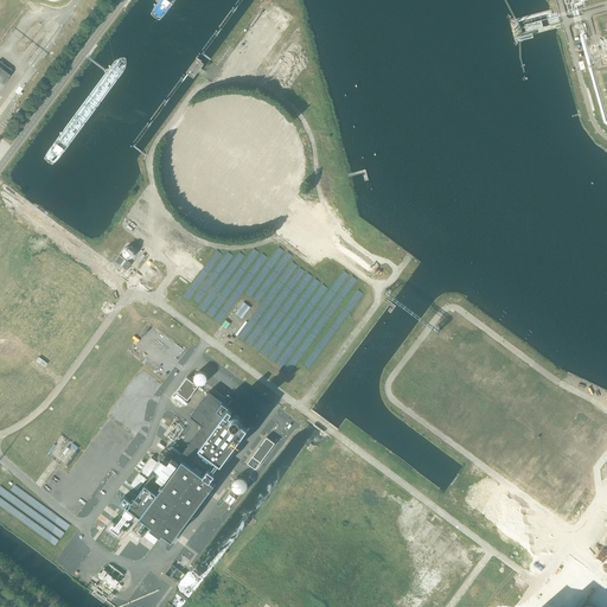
[(604,51),(601,43),(588,46),(590,53),(604,51)]
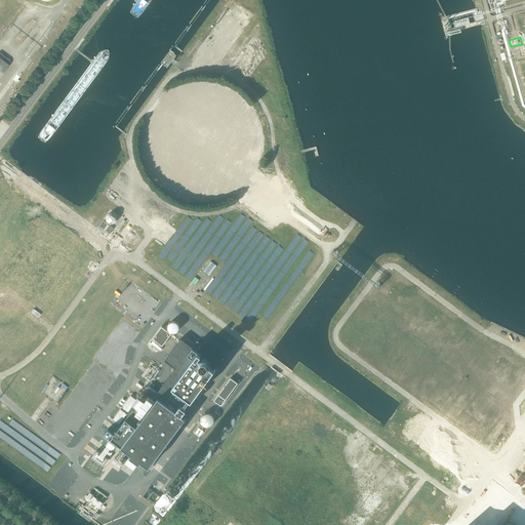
[(0,71),(2,73),(9,62),(0,53),(0,71)]
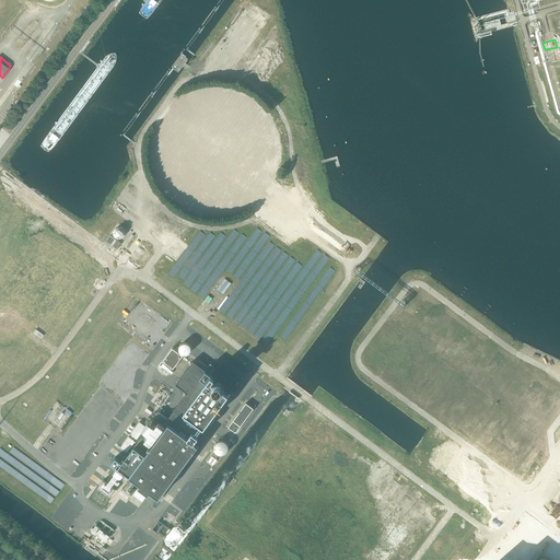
[(212,143),(207,151),(212,155),(216,159),(222,151),(212,143)]
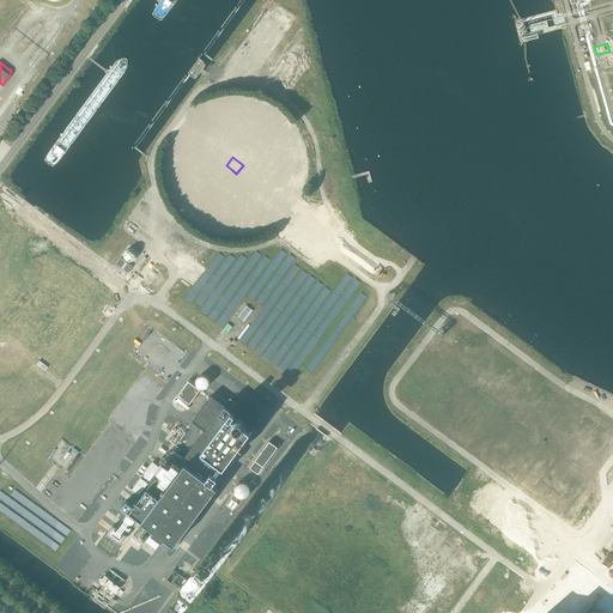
[(261,178),(256,186),(265,192),(267,188),(269,184),(261,178)]
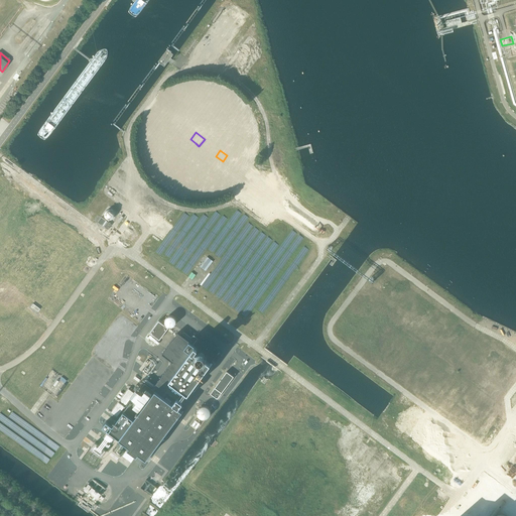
[(240,194),(237,197),(245,203),(247,200),(240,194)]
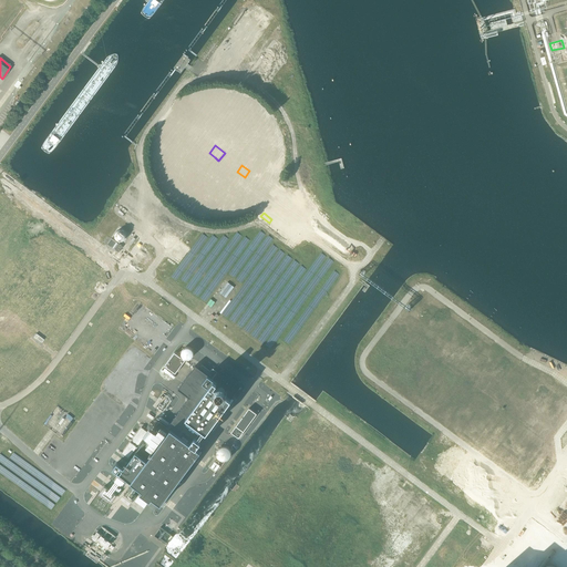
[(120,230),(119,230),(117,230),(116,232),(116,233),(115,233),(115,234),(115,235),(115,236),(115,237),(115,238),(116,239),(116,240),(117,240),(119,240),(119,241),(120,241),(121,241),(122,241),(123,240),(124,240),(124,239),(125,239),(125,238),(126,237),(126,236),(126,235),(126,234),(125,233),(124,232),(123,230),(122,230),(121,230),(120,230)]
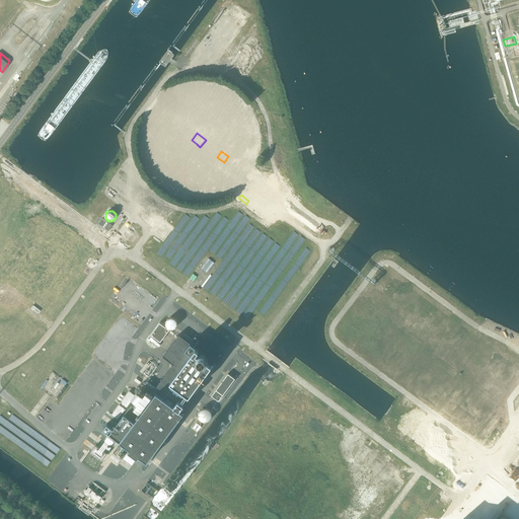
[(106,221),(101,218),(98,223),(102,227),(106,221)]
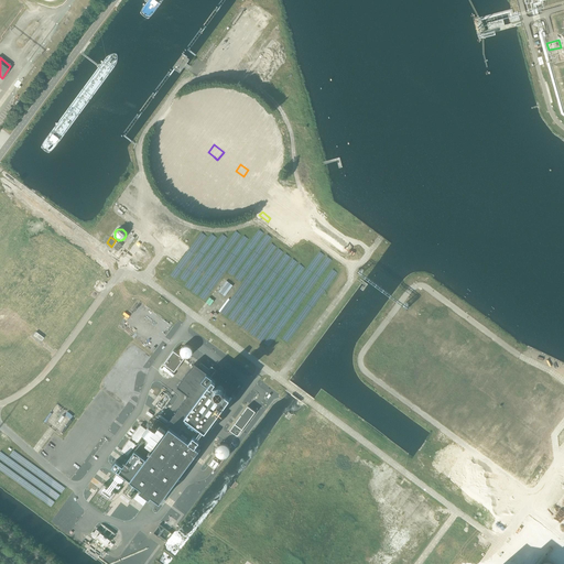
[(165,245),(181,256),(186,248),(172,237),(165,245)]
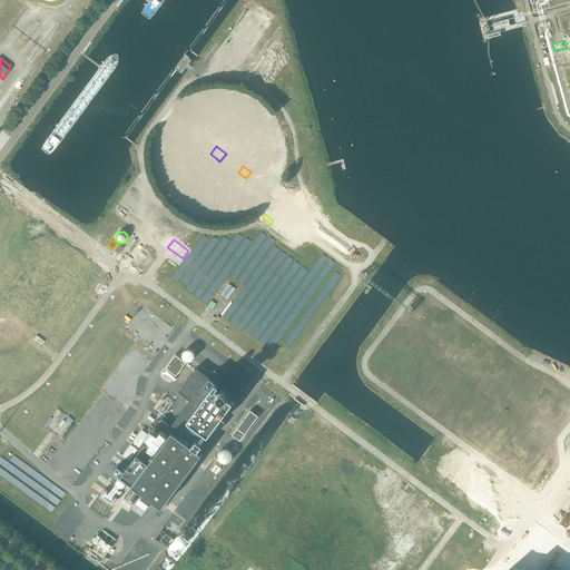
[(248,282),(224,314),(259,341),(256,334),(262,332),(256,328),(259,324),(255,326),(254,323),(261,320),(264,318),(263,308),(268,305),(269,310),(271,304),(252,266),(255,262),(222,252),(212,257),(210,255),(193,251),(185,261),(215,283),(231,263),(251,277),(252,277),(253,279),(256,281),(248,282)]
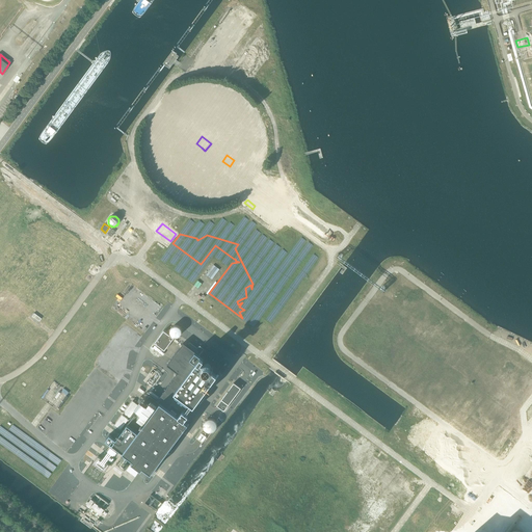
[(217,268),(214,265),(206,274),(210,277),(217,268)]
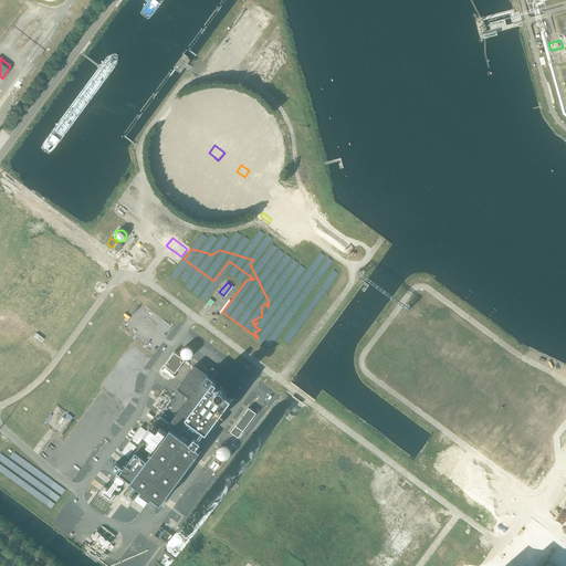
[(181,349),(180,353),(181,355),(182,356),(185,358),(187,358),(189,358),(191,356),(192,355),(194,352),(192,349),(191,348),(189,346),(187,346),(185,346),(182,348),(181,349)]
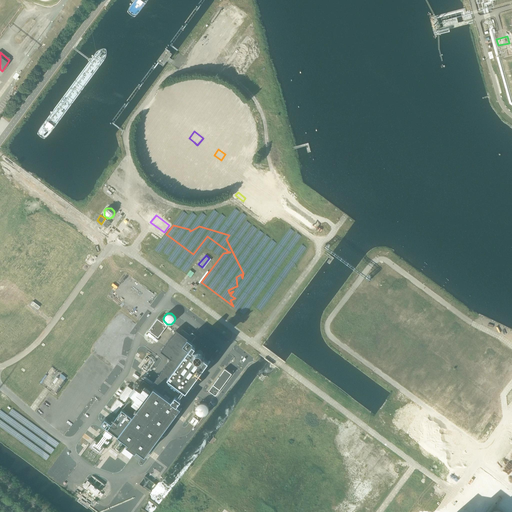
[(167,325),(157,318),(149,330),(158,337),(167,325)]
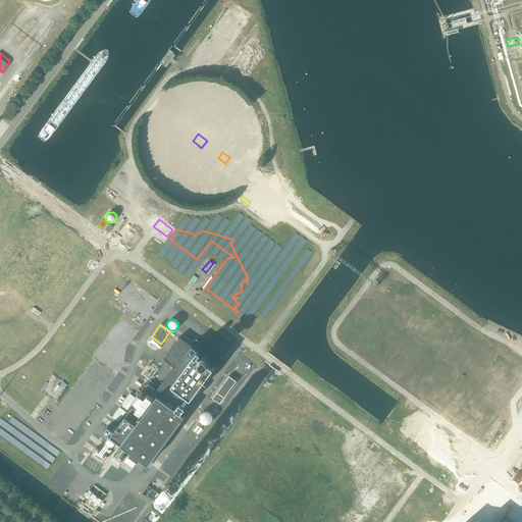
[(196,397),(202,388),(198,385),(201,383),(222,354),(204,340),(197,349),(181,337),(179,336),(163,358),(174,366),(154,393),(147,386),(114,430),(108,425),(104,431),(112,437),(131,451),(128,453),(139,460),(140,458),(144,461),(150,465),(179,425),(177,423),(185,415),(180,412),(185,406),(183,404),(189,396),(190,397),(193,394),(196,397)]
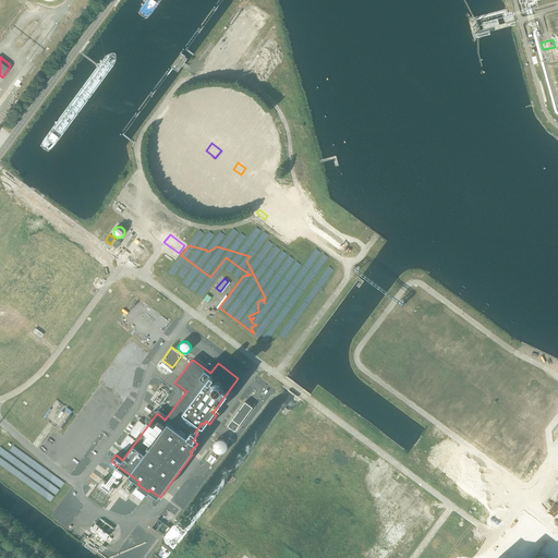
[(172,371),(162,363),(160,364),(171,373),(172,371)]
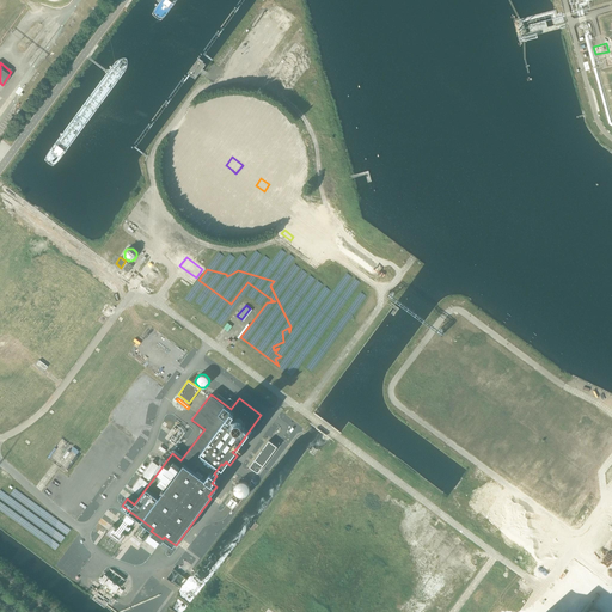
[(506,414),(502,417),(516,429),(519,426),(506,414)]
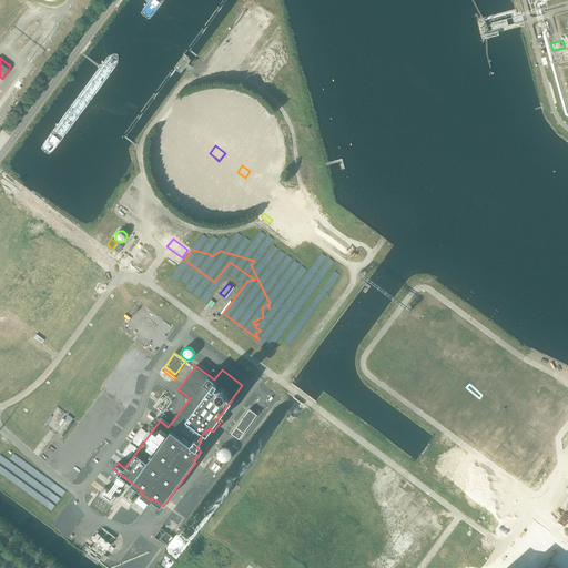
[(470,399),(473,395),(460,386),(457,389),(470,399)]
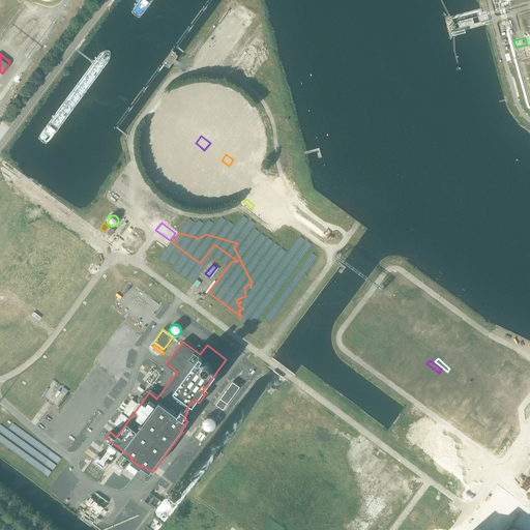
[(431,382),(434,379),(421,366),(418,370),(431,382)]
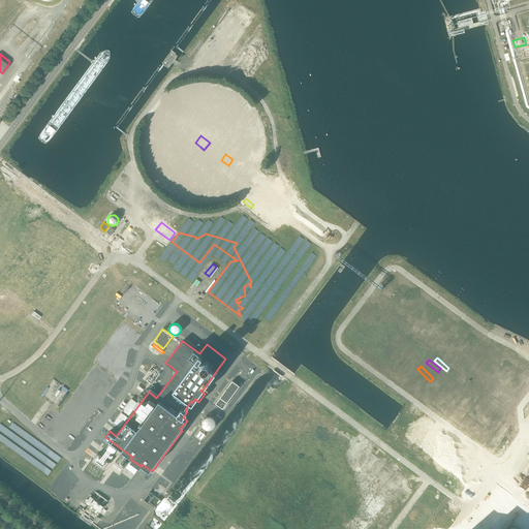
[(434,378),(437,375),(429,366),(425,369),(434,378)]
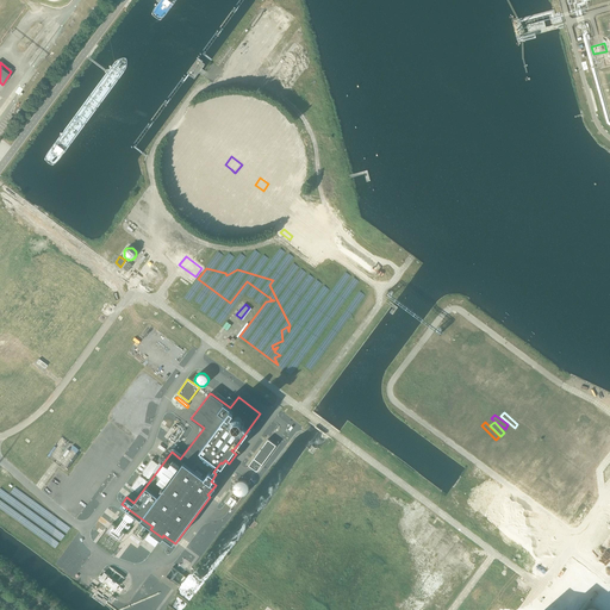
[(536,446),(540,441),(524,428),(508,447),(523,460),(528,455),(533,460),(536,455),(534,453),(539,448),(536,446)]
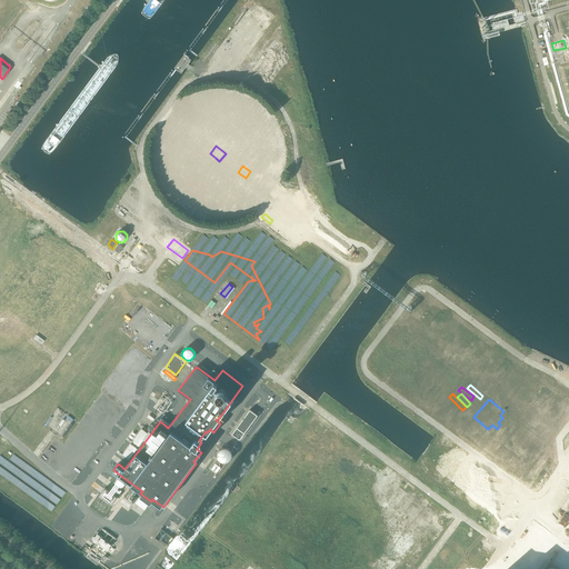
[(250,409),(231,433),(236,437),(239,439),(258,415),(253,412),(250,409)]
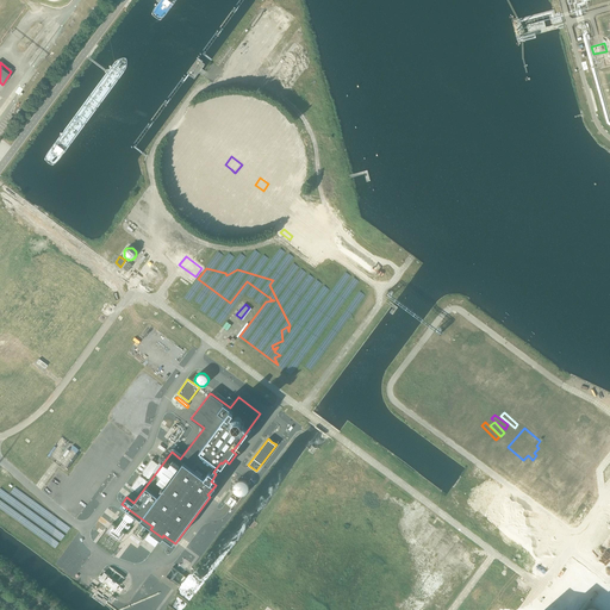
[(159,465),(151,459),(142,473),(149,478),(159,465)]
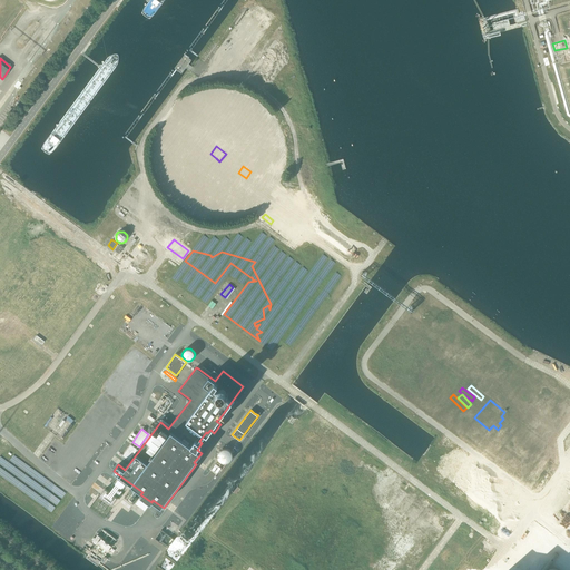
[(137,449),(131,444),(123,455),(129,460),(137,449)]
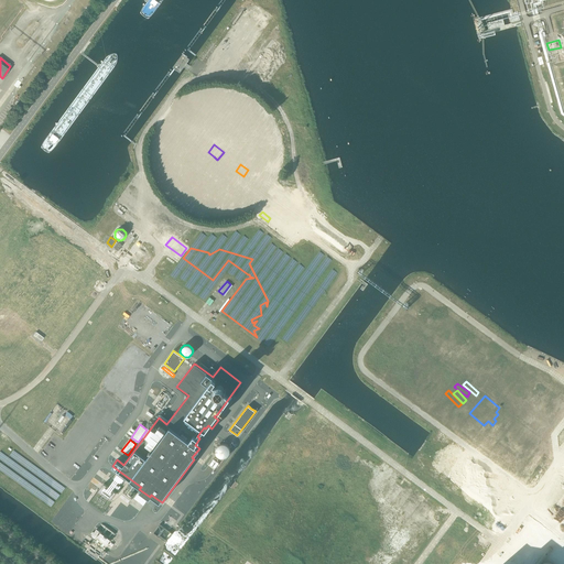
[(227,456),(228,455),(229,452),(230,449),(229,446),(227,445),(225,444),(221,444),(219,444),(217,446),(216,449),(216,452),(217,454),(218,456),(221,457),(224,457),(227,456)]
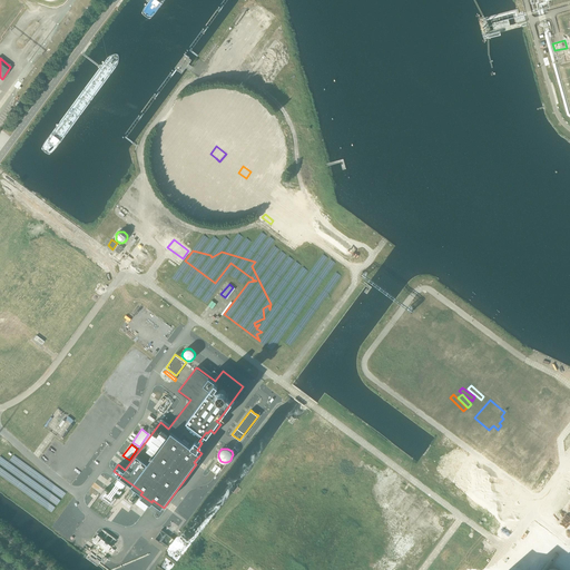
[(126,483),(118,478),(115,482),(123,488),(126,483)]
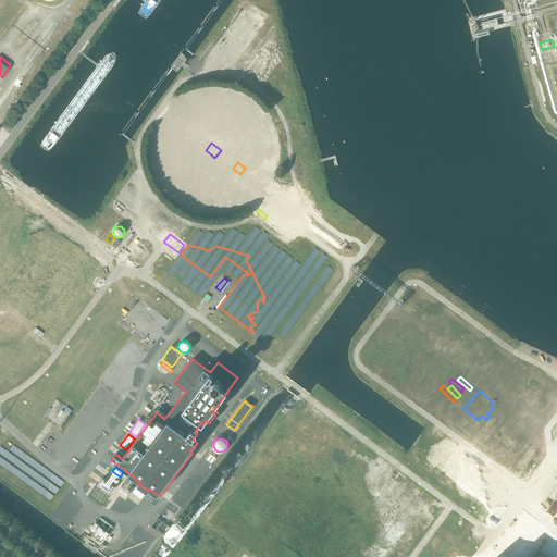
[(147,492),(137,485),(133,492),(141,498),(147,492)]
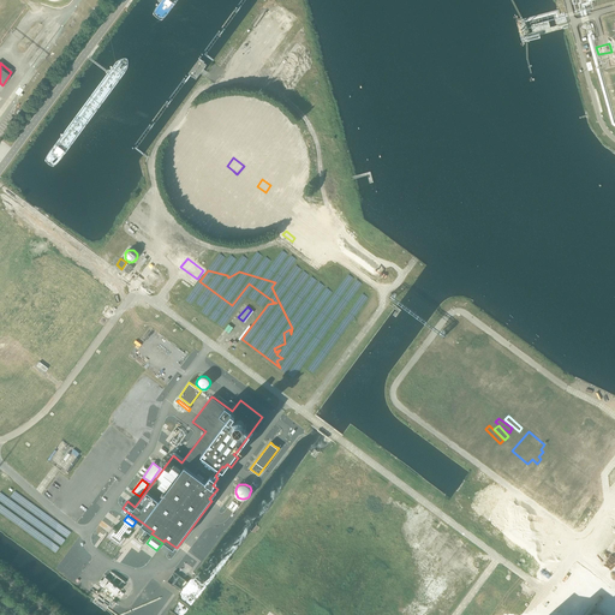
[(174,572),(167,581),(180,591),(184,586),(187,581),(174,572)]
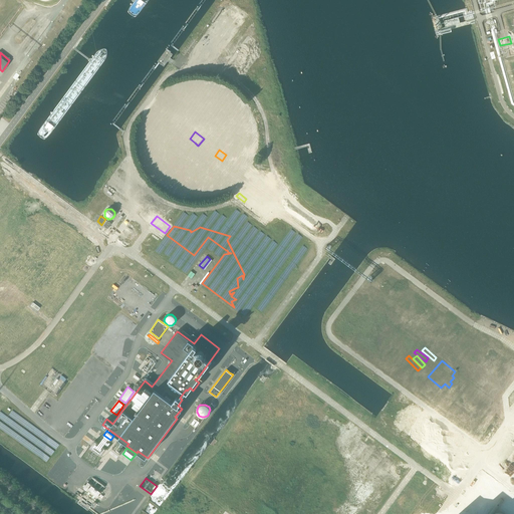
[(91,485),(88,489),(97,496),(100,492),(91,485)]
